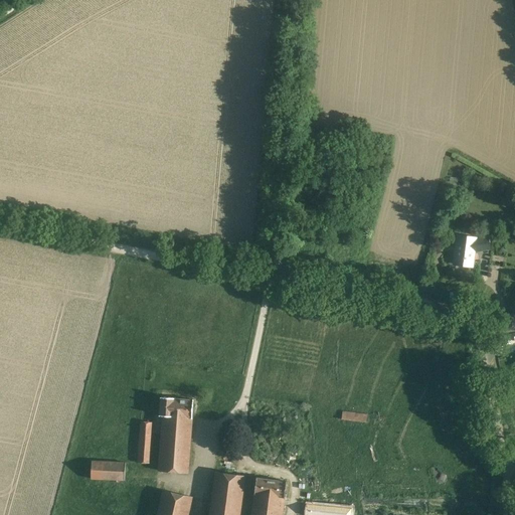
[(476,238),(458,236),(454,265),(472,267),(475,251),(490,249),(488,237),(476,239),(476,238)]
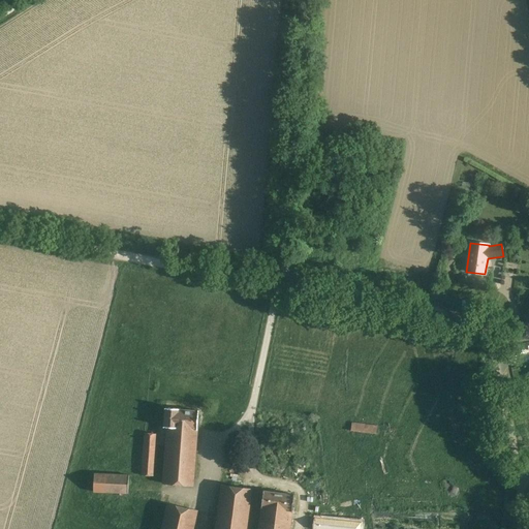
[(177,409),(164,408),(163,427),(166,427),(162,484),(193,486),(197,411),(177,409)]
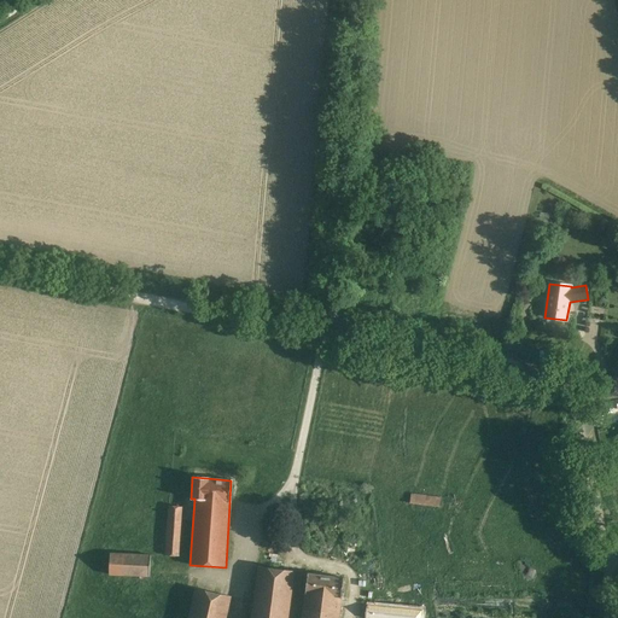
[(442,497),(412,494),(410,503),(441,507),(442,497)]
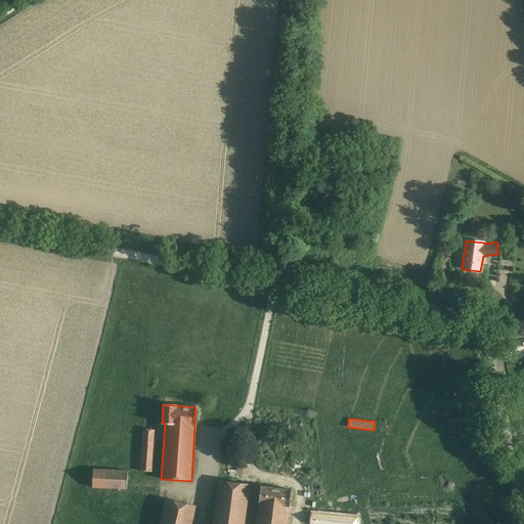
[(153,471),(154,461),(155,430),(142,429),(140,470),(153,471)]
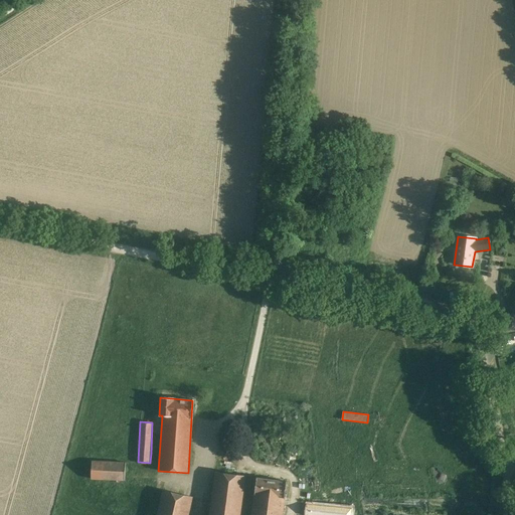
[(124,463),(92,461),(91,478),(115,480),(115,481),(118,482),(118,480),(123,481),(124,463)]
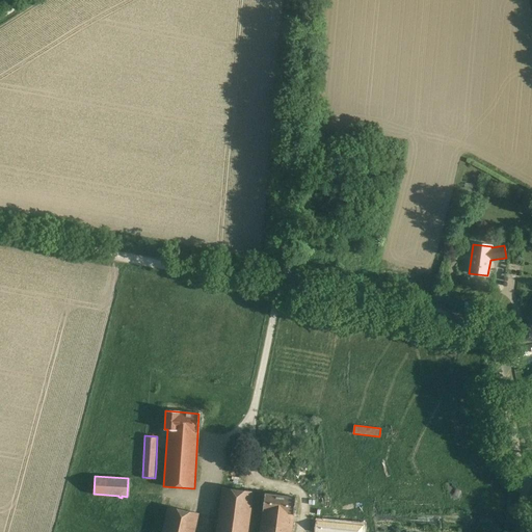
[(246,531),(253,491),(222,488),(216,531),(246,531)]
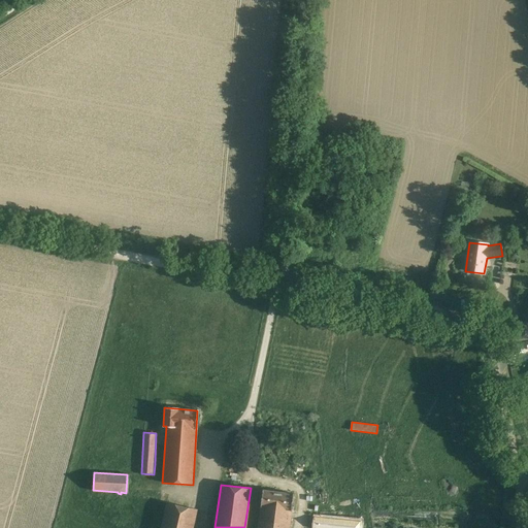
[(289,527),(294,494),(263,490),(257,527),(289,527)]
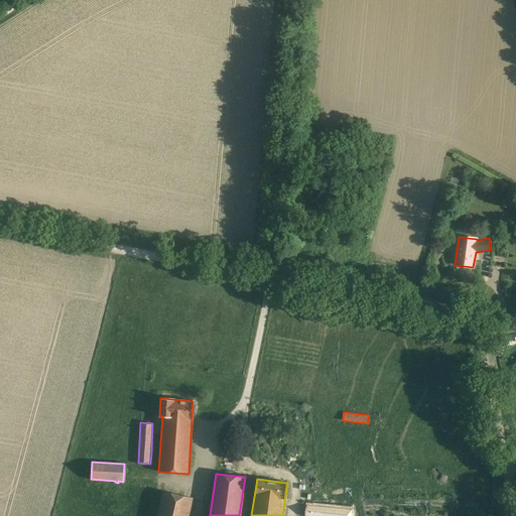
[(187,515),(192,498),(162,491),(156,515),(187,515)]
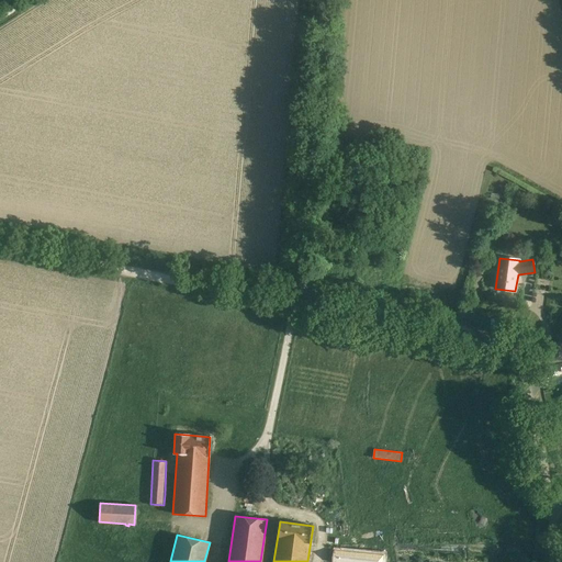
[(382,561),(383,555),(334,551),(332,561),(382,561)]
